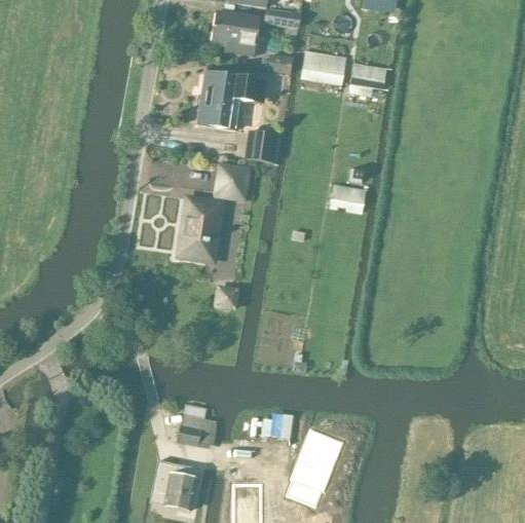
[(270,0),(269,8),(292,11),(300,13),(303,0),(270,0)]
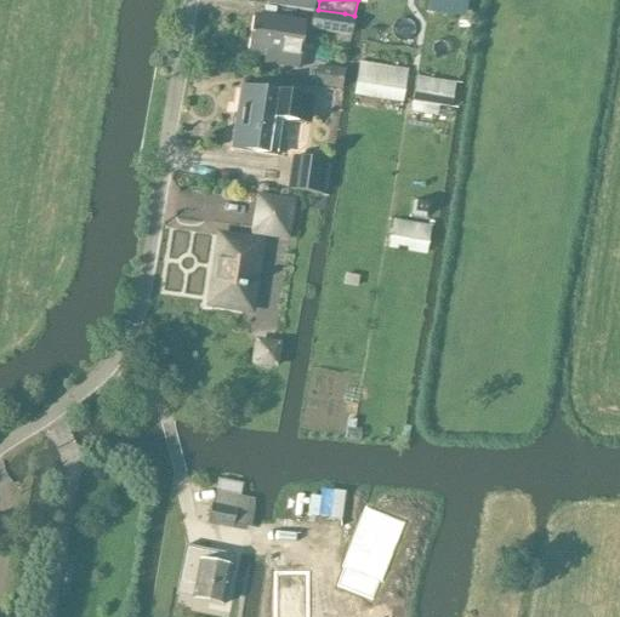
[(316,26),(341,29),(352,32),(354,17),(343,16),(318,11),(316,26)]
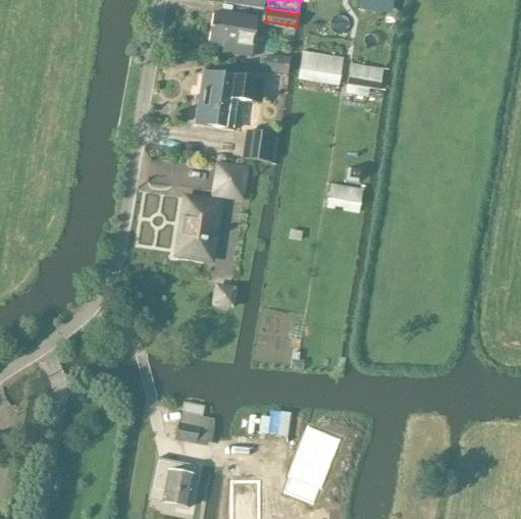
[(208,43),(222,45),(222,47),(230,48),(229,52),(251,55),(257,17),(213,10),(208,43)]
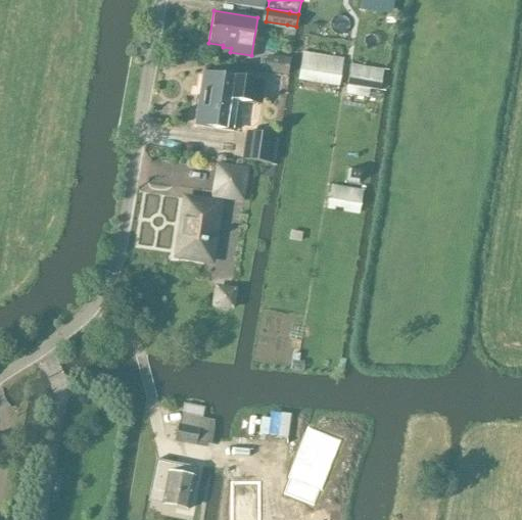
[(339,81),(343,56),(302,50),(299,74),(339,81)]
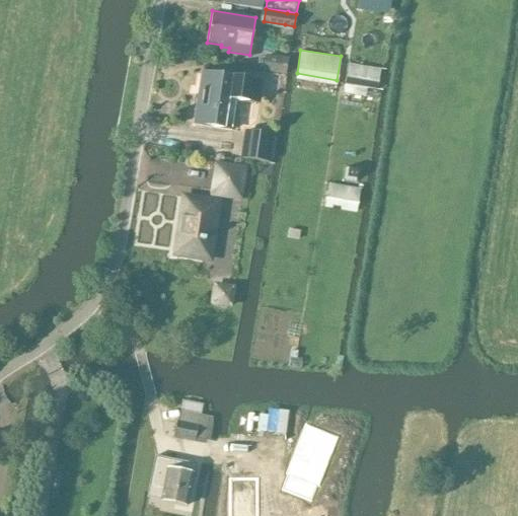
[(266,53),(264,67),(263,69),(286,73),(288,57),(266,53)]
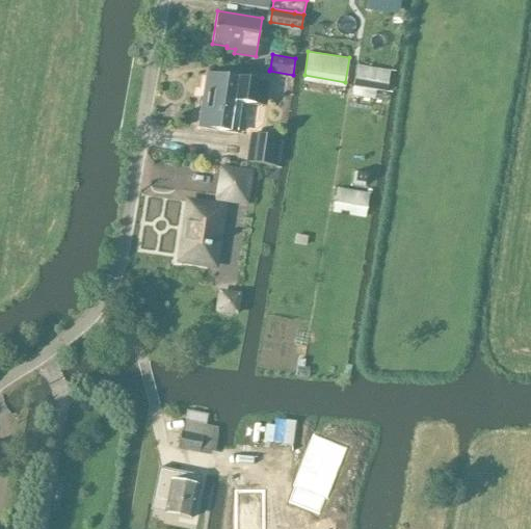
[(387,89),(390,69),(356,63),(353,84),(387,89)]
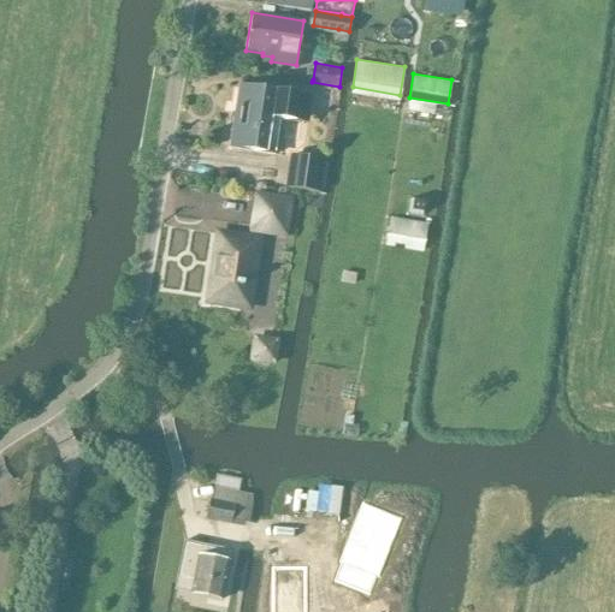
[(299,119),(302,93),(241,84),(238,100),(243,100),(242,110),(240,110),(240,111),(242,111),(237,146),(232,144),(231,146),(275,152),(275,150),(273,150),(278,117),(299,119)]
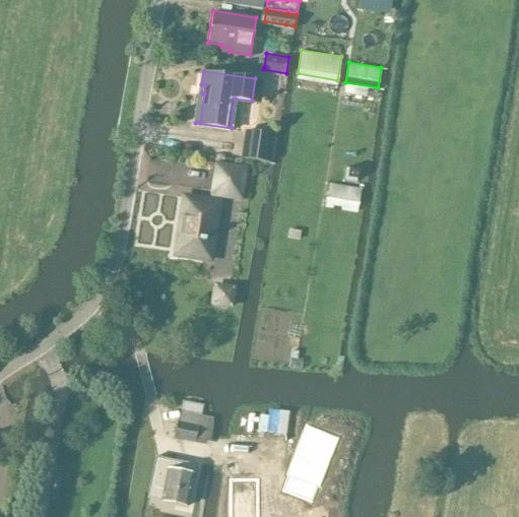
[(242,134),(239,156),(266,160),(270,162),(274,133),(243,128),(242,134)]
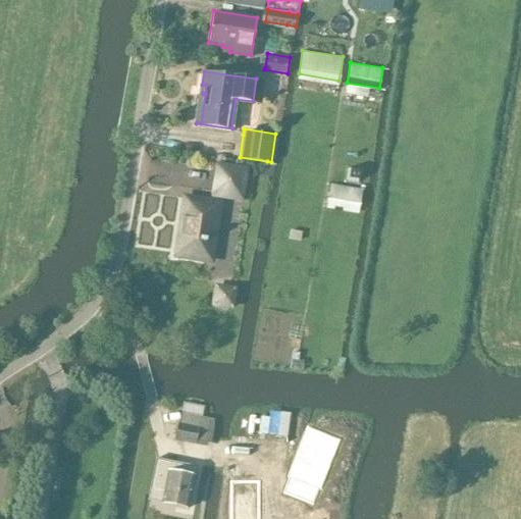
[(241,197),(245,169),(216,164),(212,192),(241,197)]
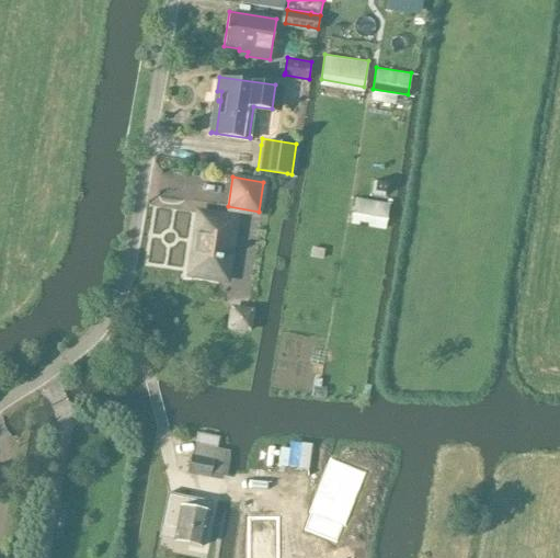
[(385,225),(389,203),(355,196),(351,218),(385,225)]
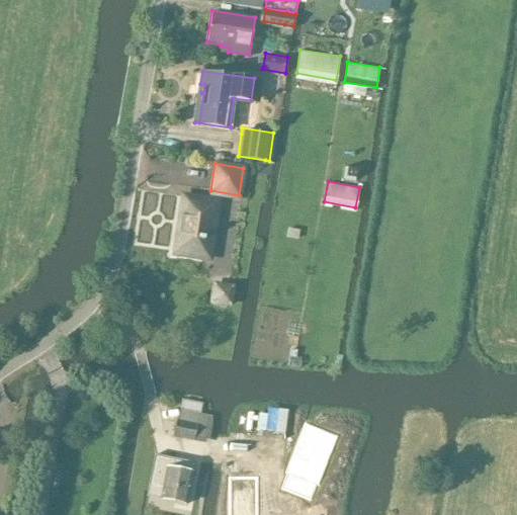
[(208,257),(218,200),(186,195),(182,222),(179,221),(175,252),(208,257)]
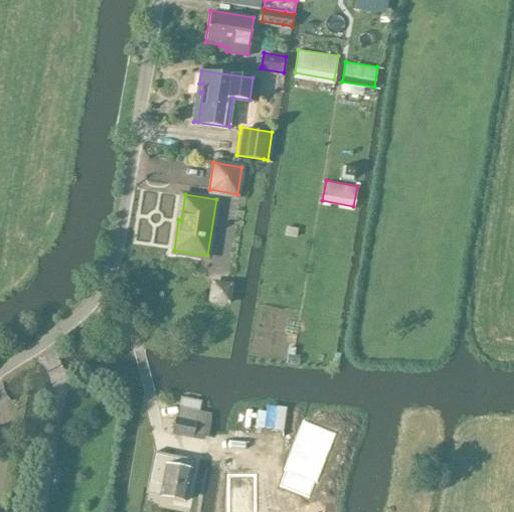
[(305,420),(286,471),(315,483),(319,484),(338,433),(305,420)]
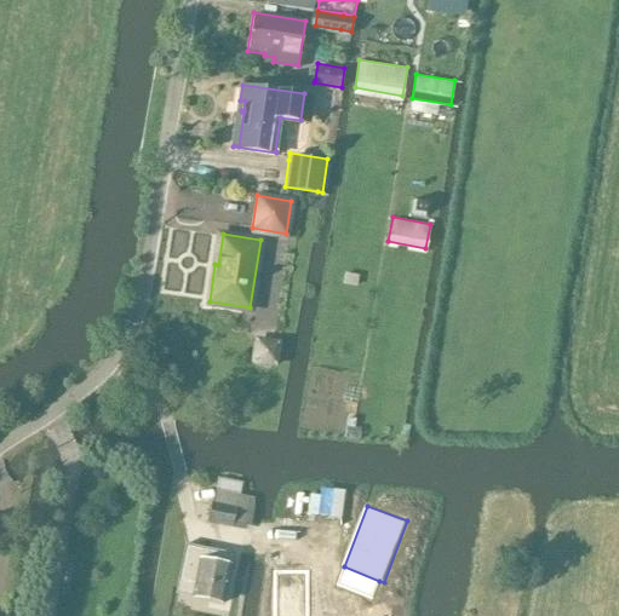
[(224,600),(234,552),(185,542),(178,579),(195,582),(193,594),(224,600)]
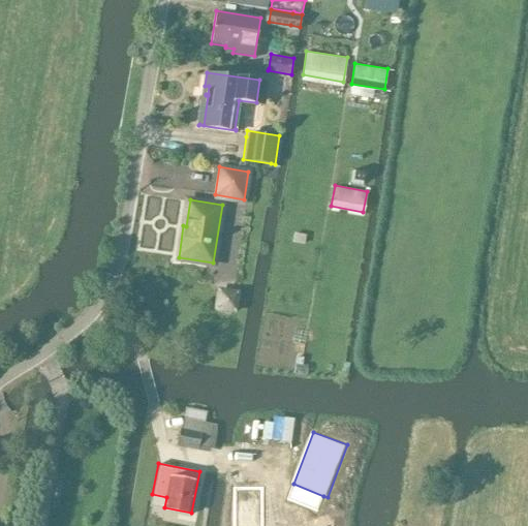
[(237,483),(235,521),(264,522),(265,484),(237,483)]
